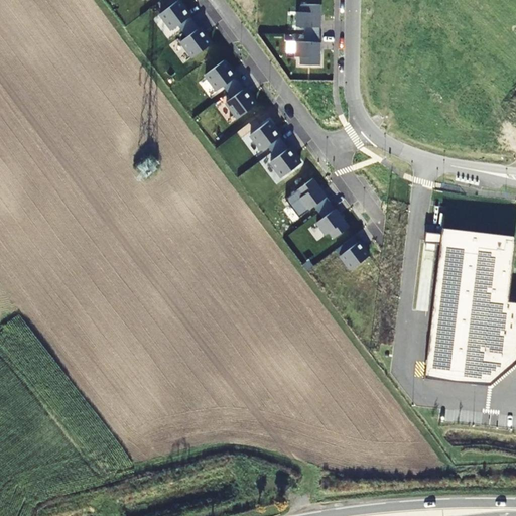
[(178,0),(160,14),(172,30),(190,17),(182,7),(183,7),(178,0)]
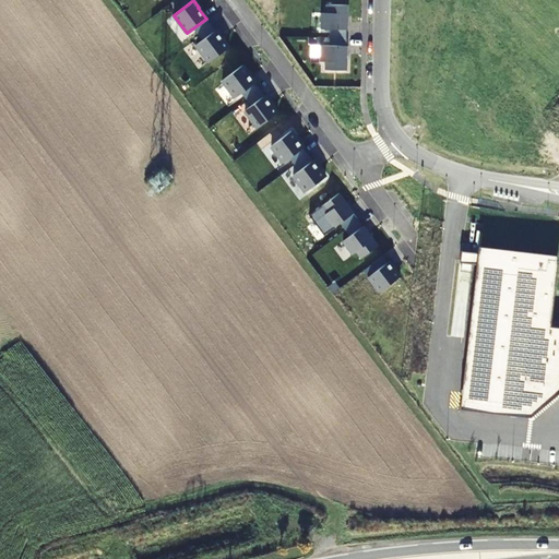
[(322,13),(321,30),(347,30),(347,6),(326,6),(326,13),(322,13)]
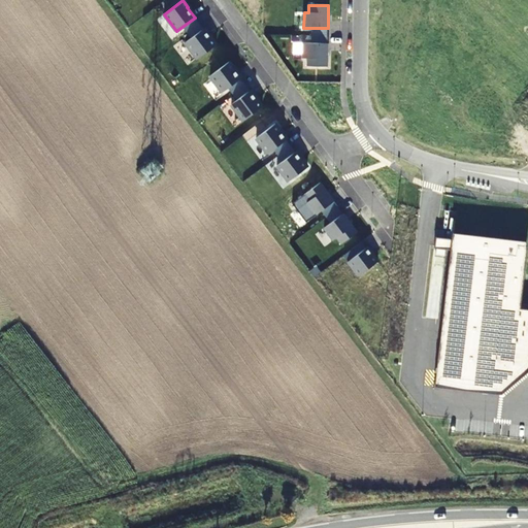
[(185,43),(197,59),(217,45),(211,39),(210,39),(203,29),(185,43)]
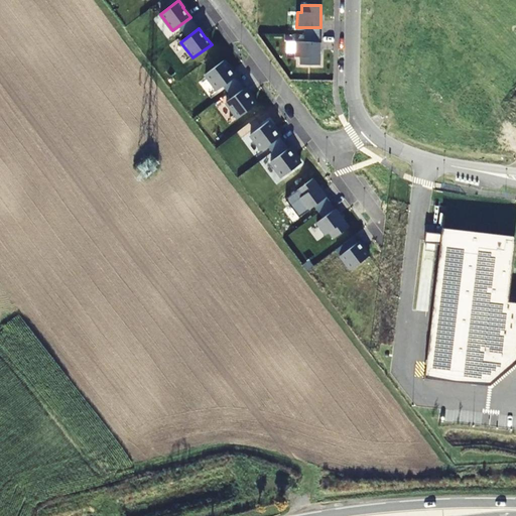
[(319,42),(296,42),(296,56),(300,57),(300,65),(319,66),(319,42)]
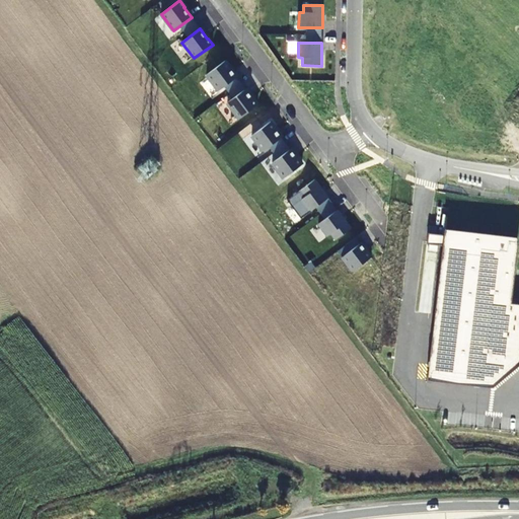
[(225,61),(207,75),(219,91),(236,78),(229,68),(229,67),(225,61)]
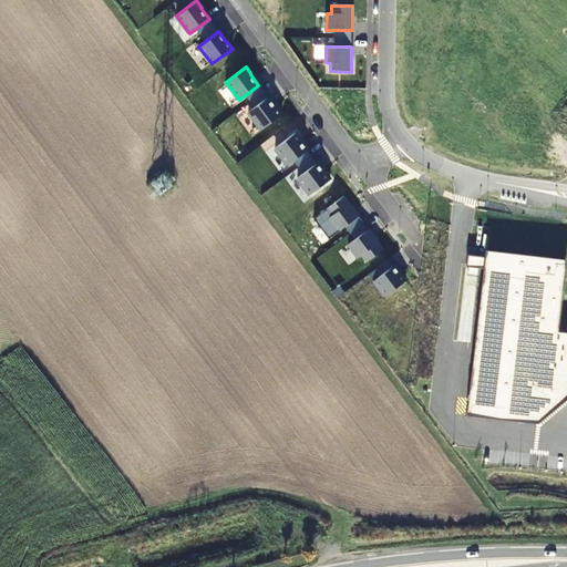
[(248,112),(261,130),(281,115),(277,109),(276,109),(268,98),(248,112)]
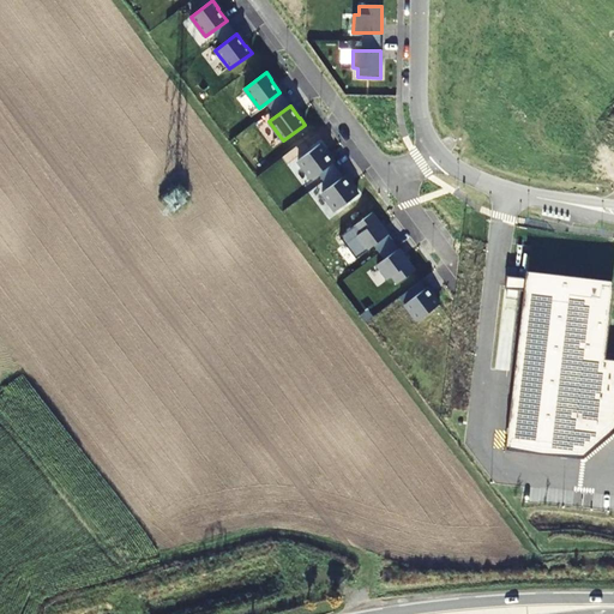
[(319,144),(298,161),(312,179),(332,163),(325,152),(325,151),(319,144)]
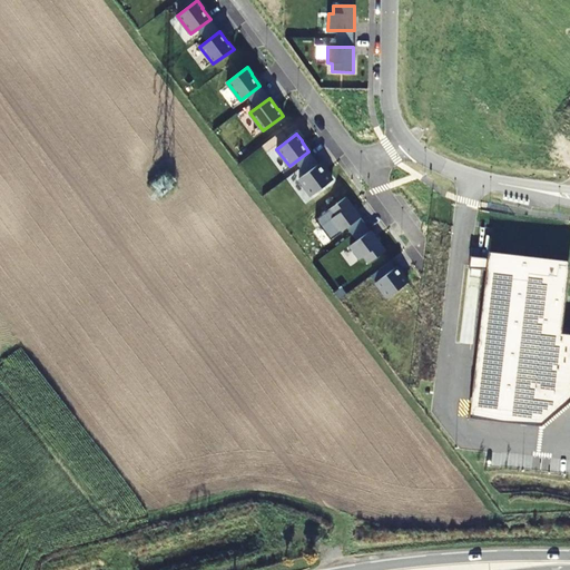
[(326,174),(326,175),(318,165),(298,179),(312,196),(332,180),(326,174)]
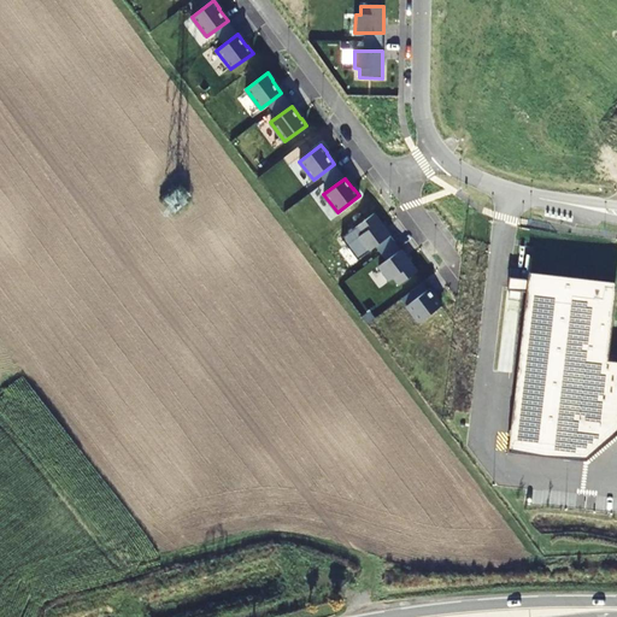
[(362,235),(357,238),(368,252),(391,235),(374,215),(356,228),(362,235)]
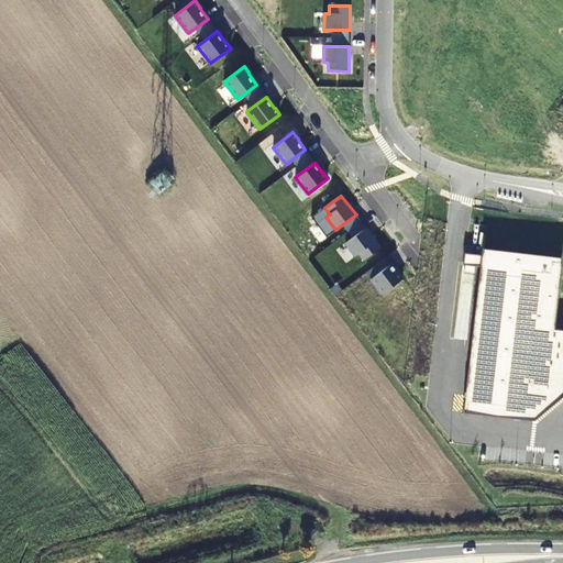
[(345,243),(355,256),(359,254),(364,261),(381,247),(366,228),(345,243)]
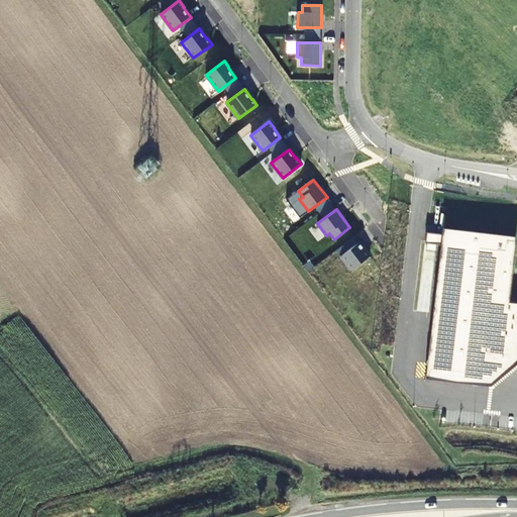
[(425,243),(442,245),(427,379),(490,386),(516,364),(516,357),(516,304),(508,303),(515,236),(444,228),(444,234),(426,232),(425,243)]
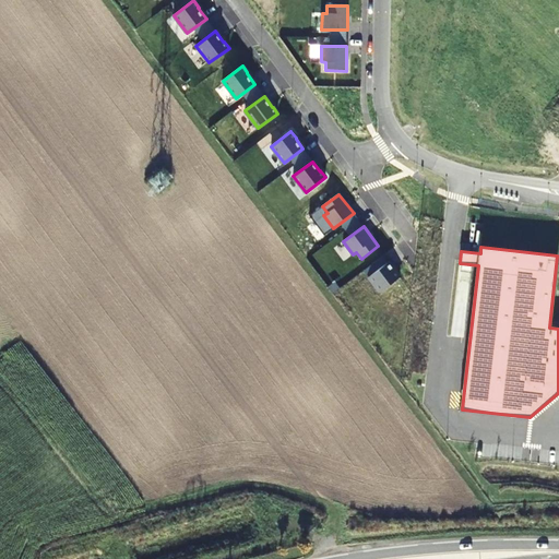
[(388,262),(369,277),(380,292),(400,277),(395,271),(394,271),(388,262)]
